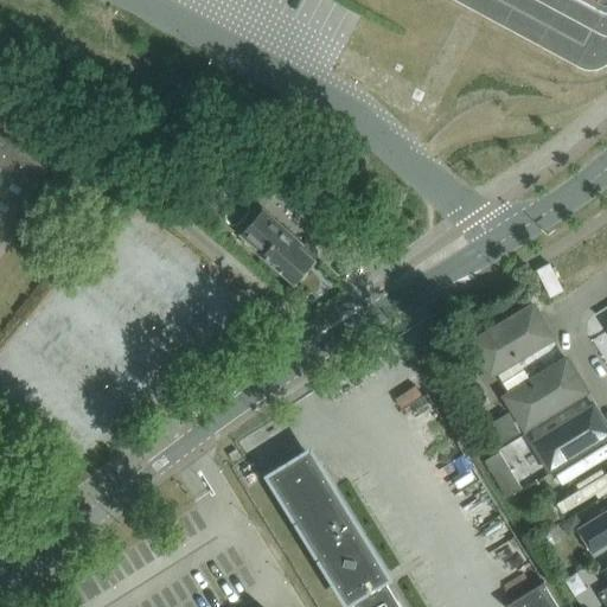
[(606,0),(458,0),(579,65),(585,68),(592,69),(598,68),(604,65),(606,62),(606,0)]
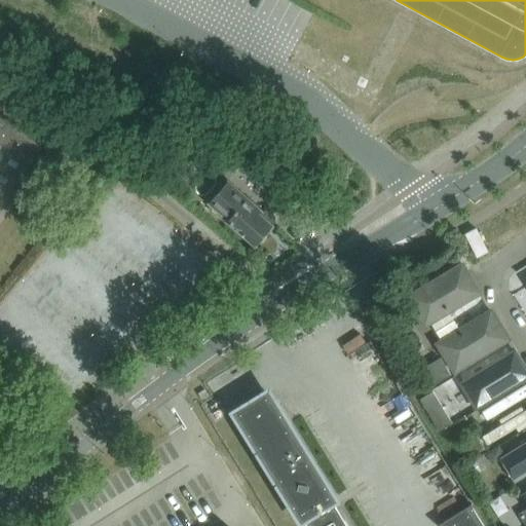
[(0,207),(3,209),(43,144),(0,116),(0,207)]
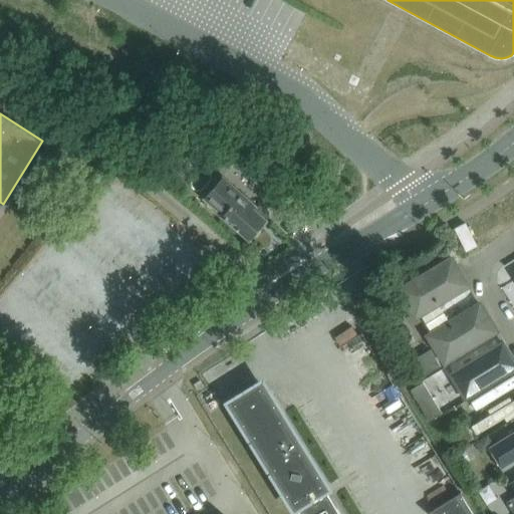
[(222,178),(203,199),(250,240),(266,222),(253,210),(256,207),(222,178)]
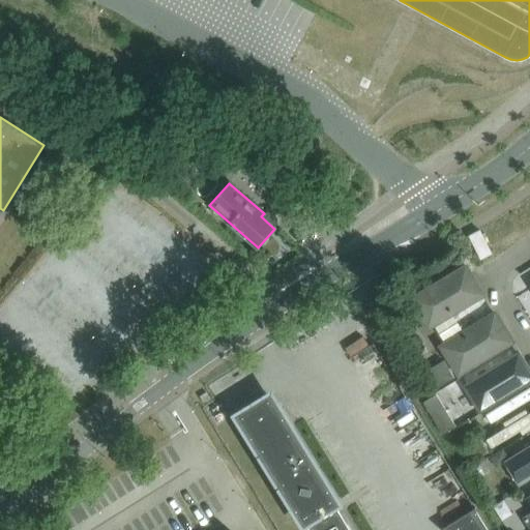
[(477,230),(467,237),(480,259),(492,253),(477,230)]
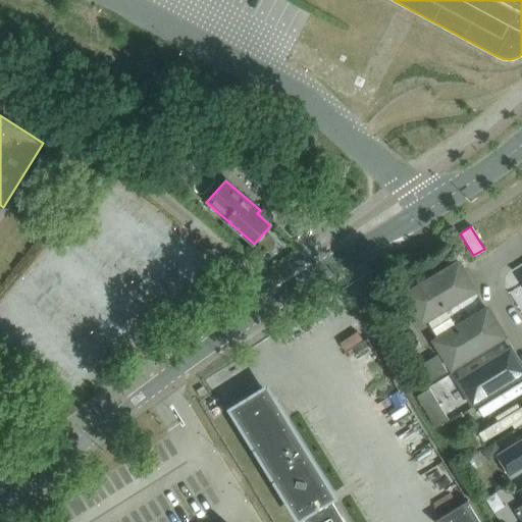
[(480,293),(460,260),(398,299),(418,331),(480,293)]
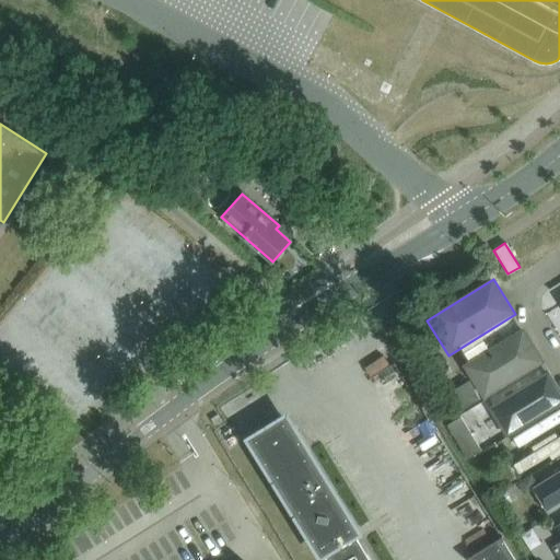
[(544,362),(524,331),(463,369),(481,400),(544,362)]
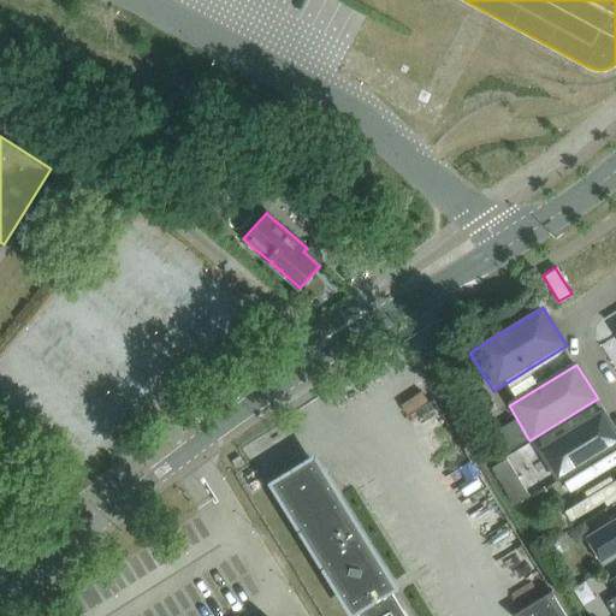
[(615,448),(615,437),(602,415),(540,454),(560,484),(615,448)]
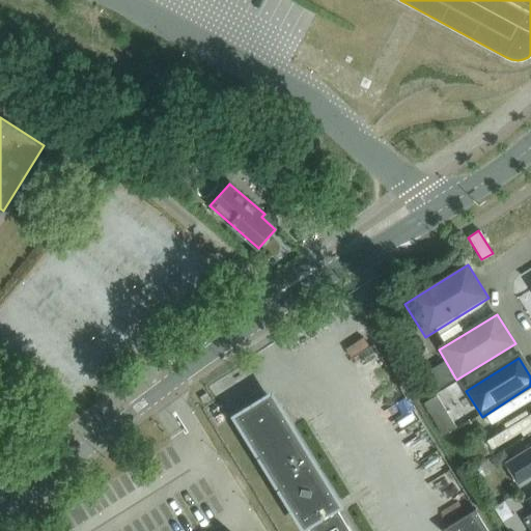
[(424,376),(436,394),(456,381),(446,363),(424,376)]
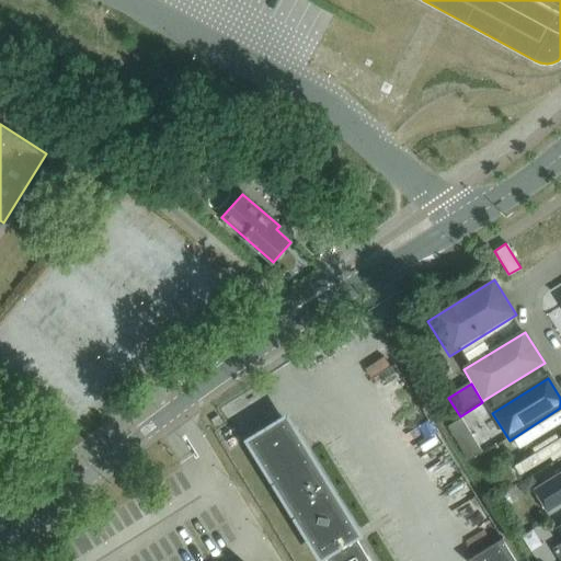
[(468,460),(482,451),(474,439),(461,418),(447,425),(468,460)]
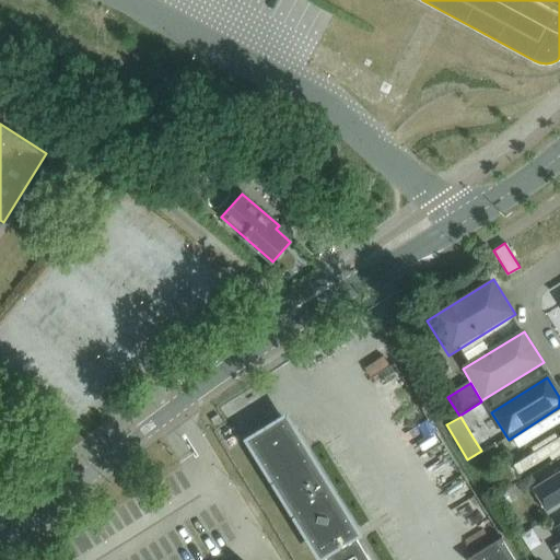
[(371,559),(290,430),(258,450),(326,559),(371,559)]
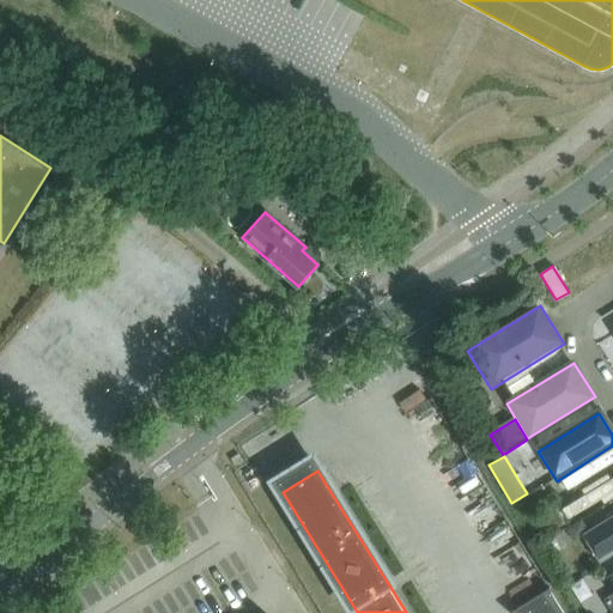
[(612,551),(612,502),(575,527),(596,562),(612,551)]
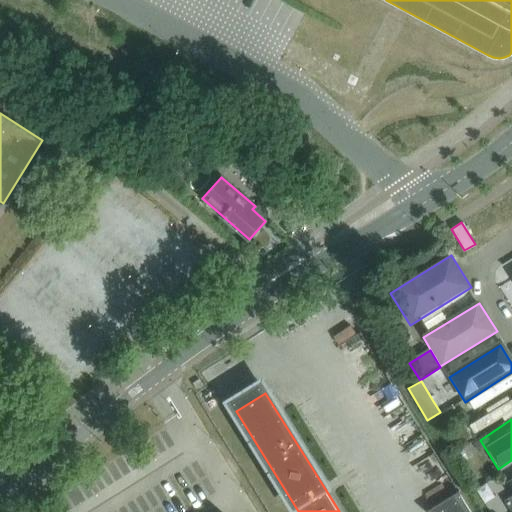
[(469,458),(462,448),(458,450),(454,453),(460,464),(466,460),(469,458)]
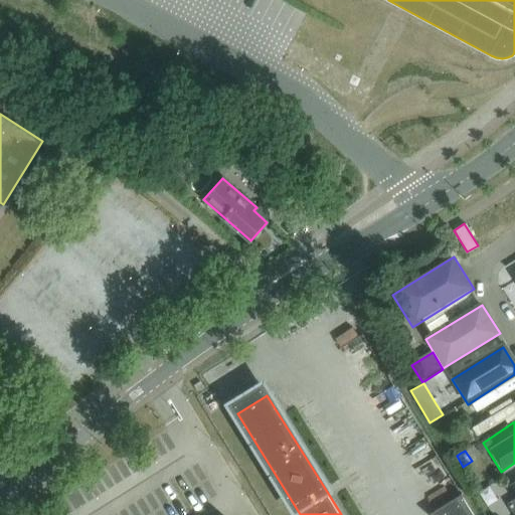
[(463,495),(462,494),(428,514),(431,514),(433,514),(473,514),(462,496),(463,495)]
